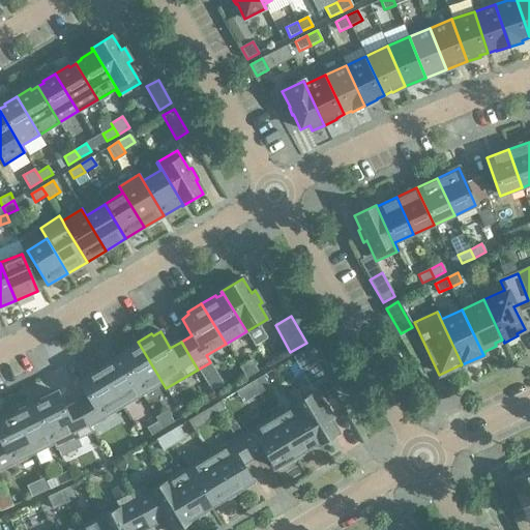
[(166,388),(138,342),(123,350),(125,353),(119,356),(142,394),(160,383),(165,389),(166,388)]
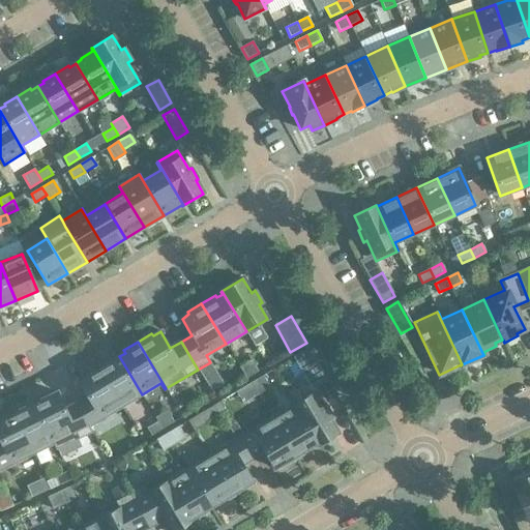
[(310,349),(297,355),(311,379),(322,372),(310,349)]
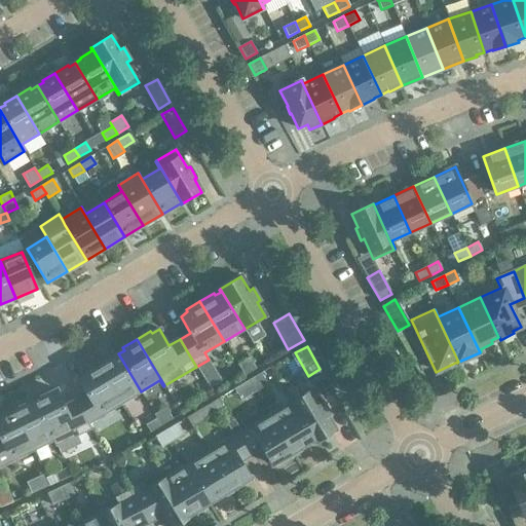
[(141,391),(118,353),(112,358),(110,354),(97,363),(120,403),(141,391)]
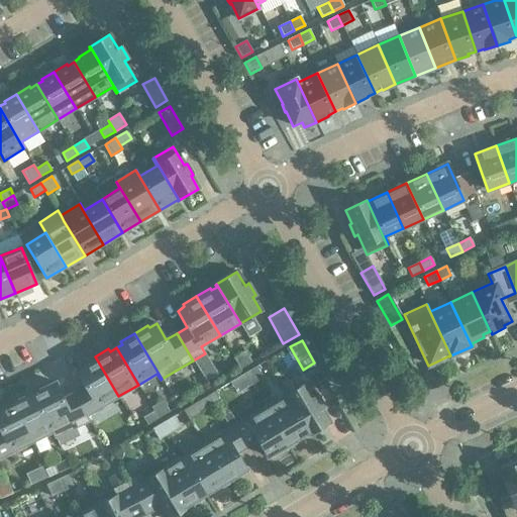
[(233,357),(240,370),(251,363),(245,351),(233,357)]
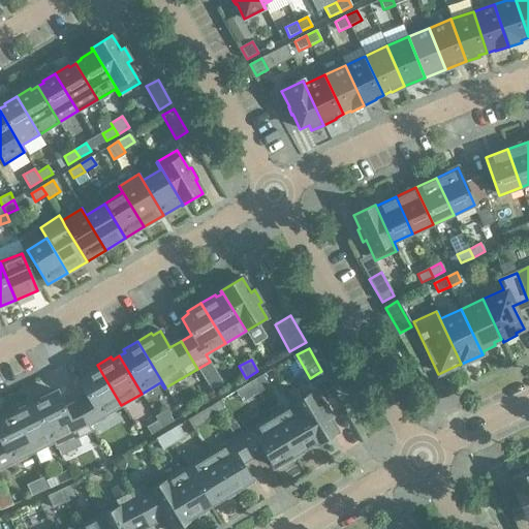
[(121,405),(97,365),(83,373),(85,376),(78,380),(87,397),(75,404),(91,432),(92,432),(89,425),(121,405)]
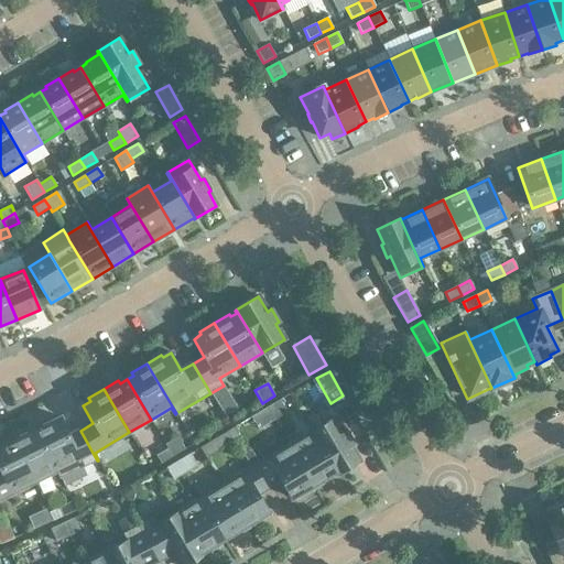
[(288,412),(280,400),(268,408),(274,420),(288,412)]
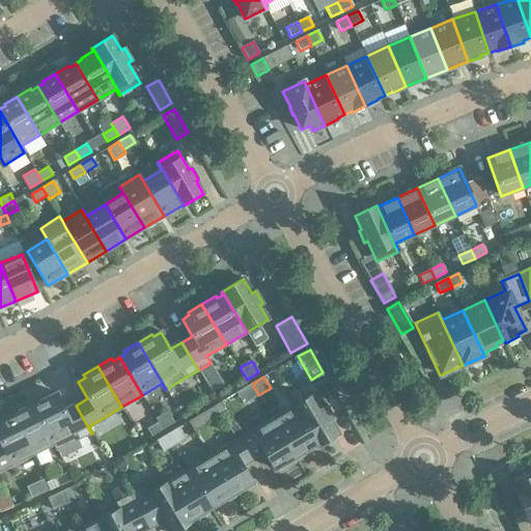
[(34,403),(57,450),(91,434),(76,406),(65,411),(57,393),(50,396),(48,394),(35,399),(37,402),(34,403)]
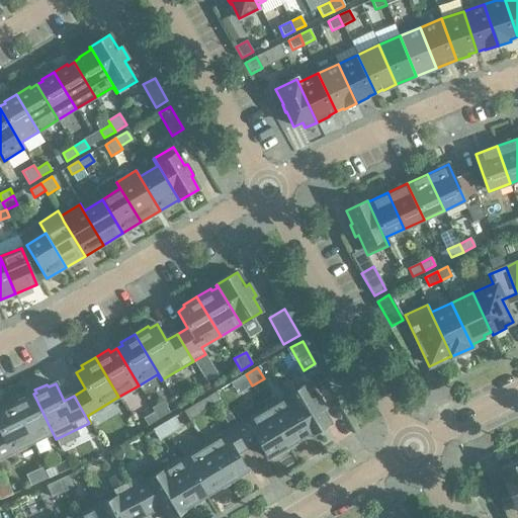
[(285,397),(310,436),(330,424),(322,410),(325,408),(319,396),(315,398),(307,383),(285,397)]
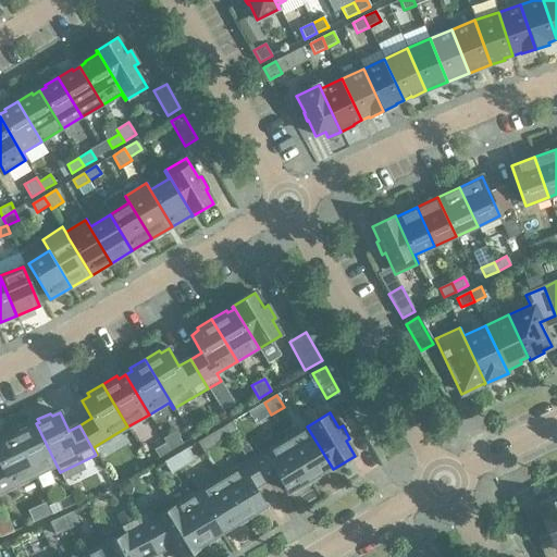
[(223,428),(210,435),(215,445),(237,432),(231,422),(223,428)]
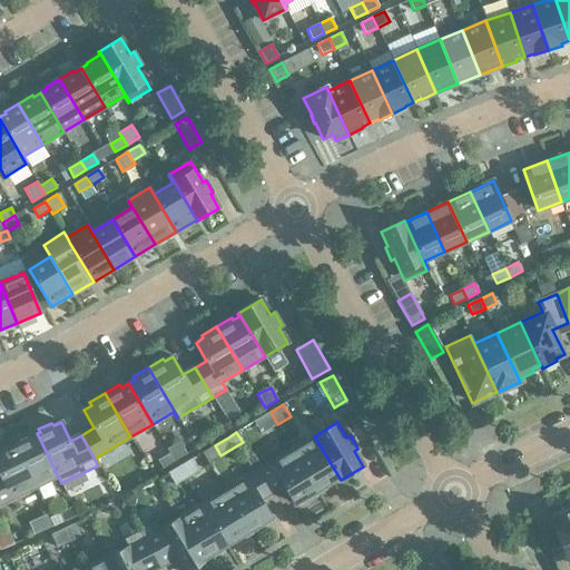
[(13,442),(36,488),(57,477),(60,484),(61,483),(37,433),(30,436),(29,434),(13,442)]
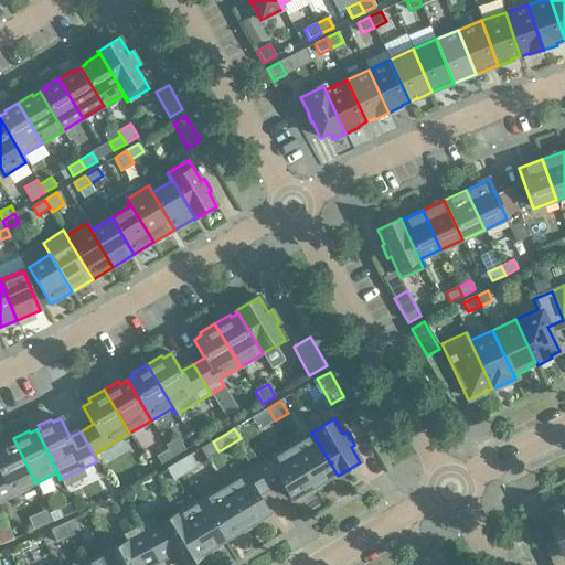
[(290,445),(316,489),(331,480),(329,477),(334,473),(337,476),(338,476),(311,433),(290,445)]
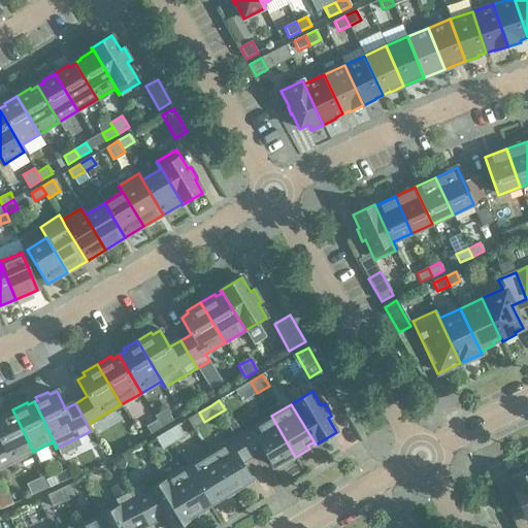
[(0,467),(33,452),(12,409),(0,415),(0,467)]
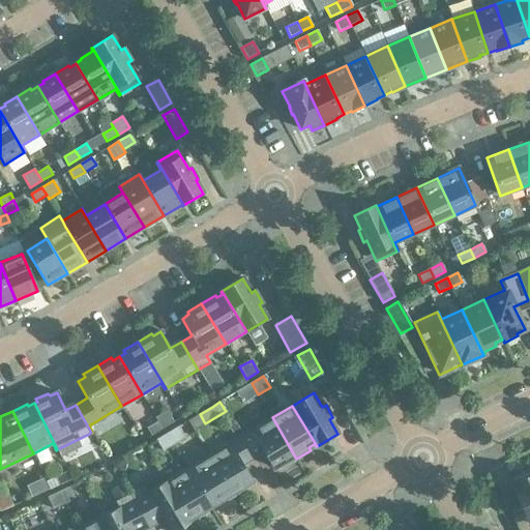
[(155,417),(163,429),(174,422),(167,411),(155,417)]
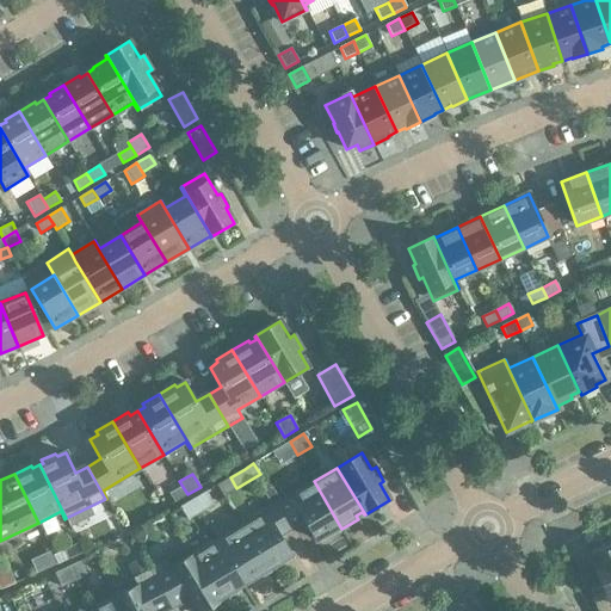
[(187,494),(179,481),(177,477),(164,485),(174,503),(187,494)]
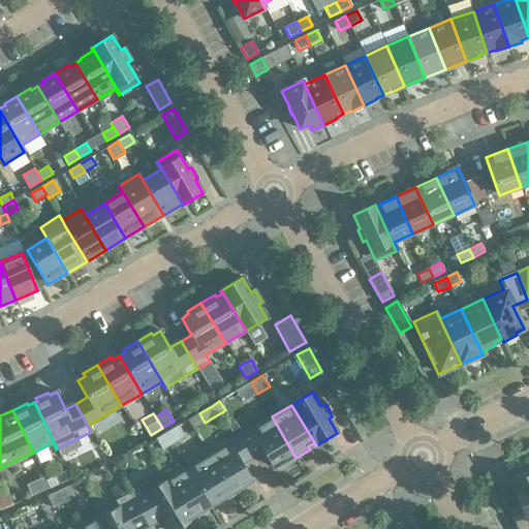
[(240,436),(252,458),(263,450),(273,467),(280,463),(282,466),(296,458),(272,416),(240,436)]
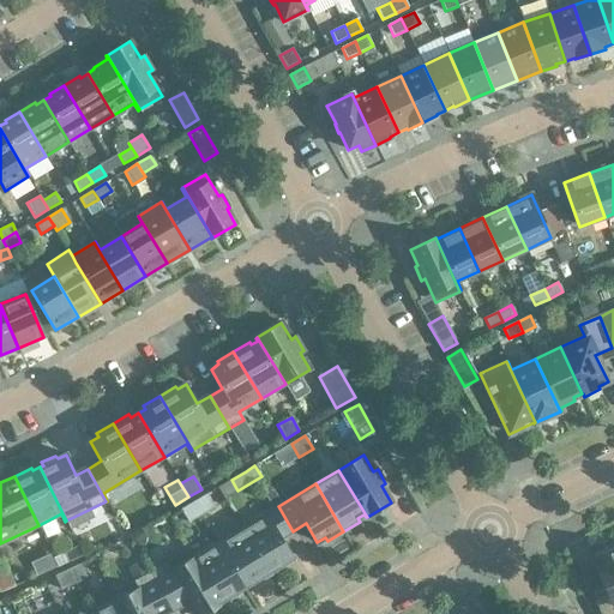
[(193,503),(202,516),(215,507),(206,494),(193,503)]
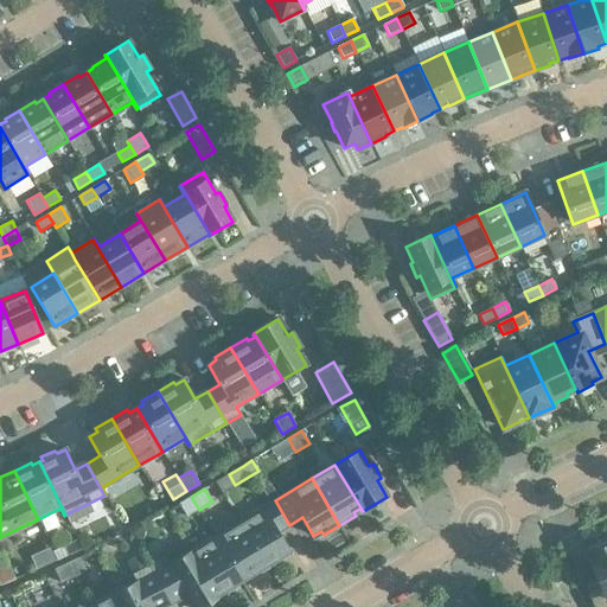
[(199,510),(191,497),(179,504),(186,517),(199,510)]
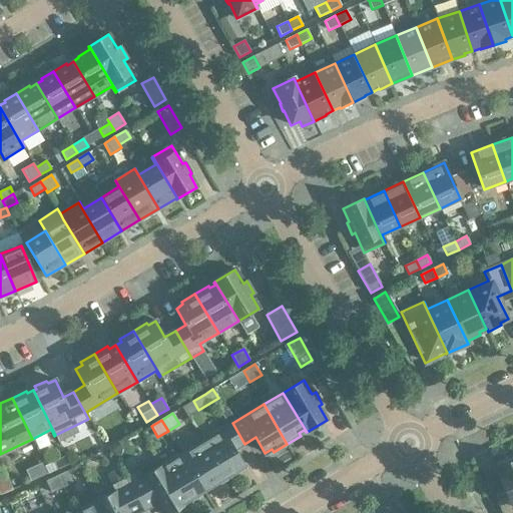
[(201,441),(225,481),(238,473),(237,470),(244,466),(234,450),(244,444),(232,423),(201,441)]
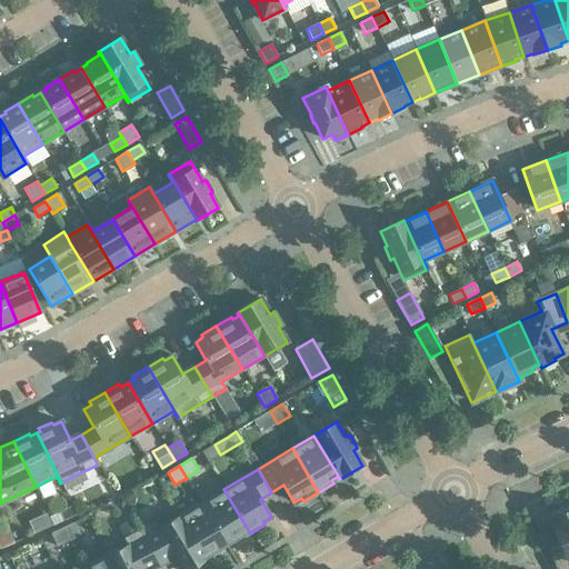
[(202,502),(227,543),(233,539),(235,542),(250,533),(223,489),(202,502)]
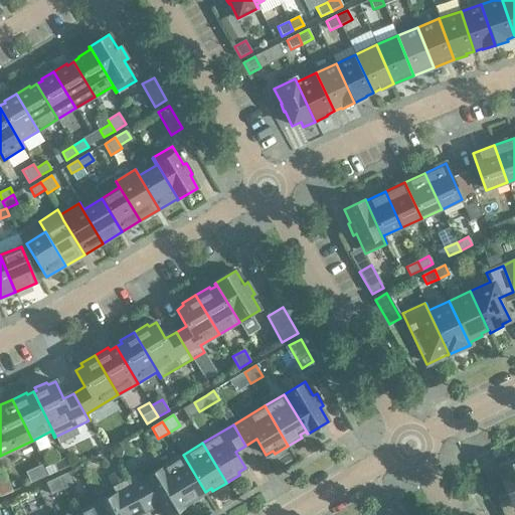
[(159,461),(187,506),(200,498),(199,496),(205,492),(183,455),(164,466),(160,460),(159,461)]
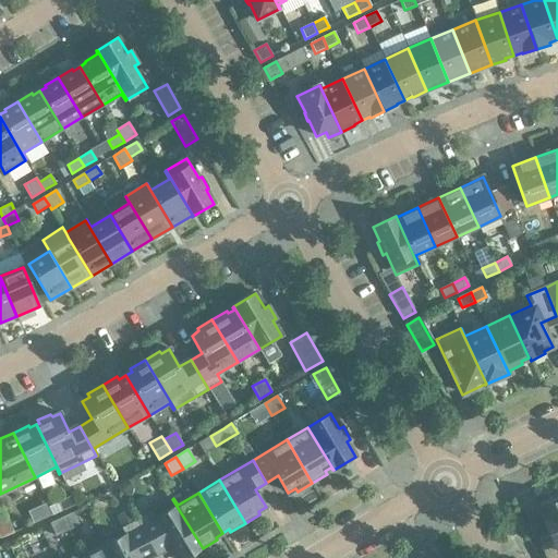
[(62,511),(69,508),(75,505),(72,496),(58,502),(62,511)]
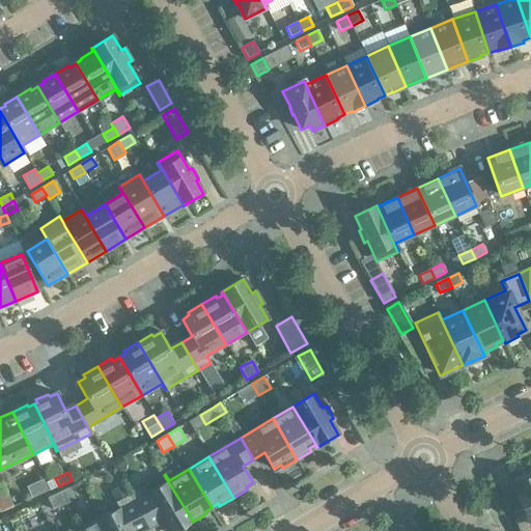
[(131,495),(145,522),(155,515),(159,523),(163,521),(168,530),(177,530),(193,522),(164,475),(131,495)]
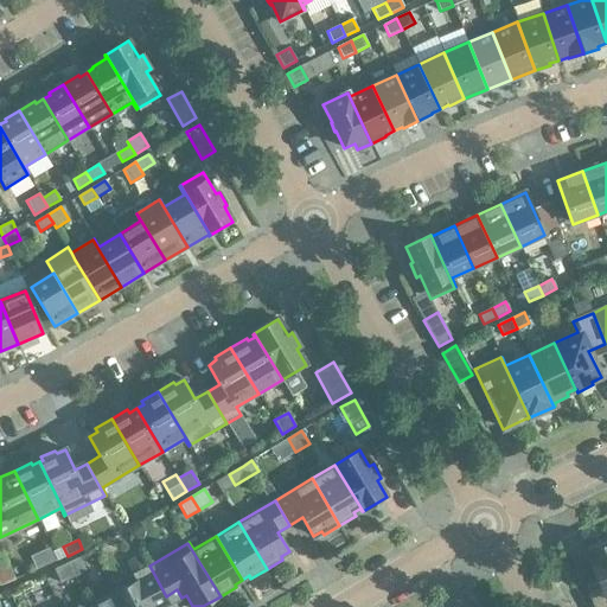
[(606,606),(606,545),(587,555),(601,586),(587,592),(593,606),(606,606)]
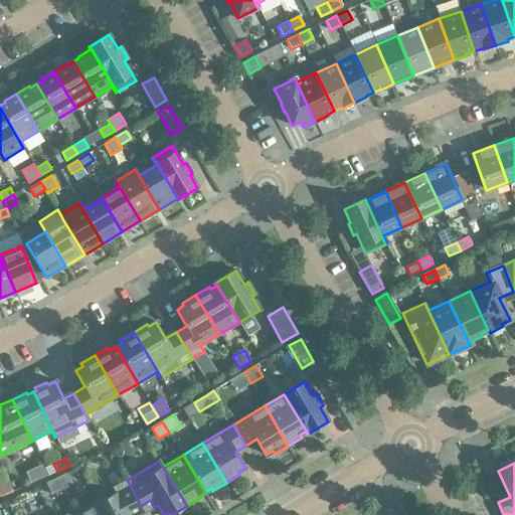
[(78,469),(67,473),(73,485),(83,480),(78,469)]
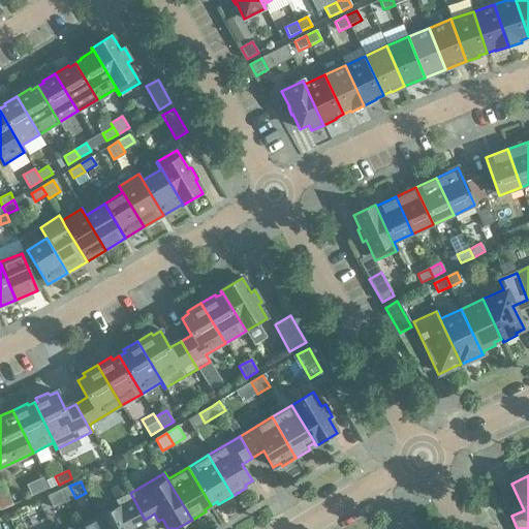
[(0,505),(9,503),(6,490),(0,490),(0,505)]
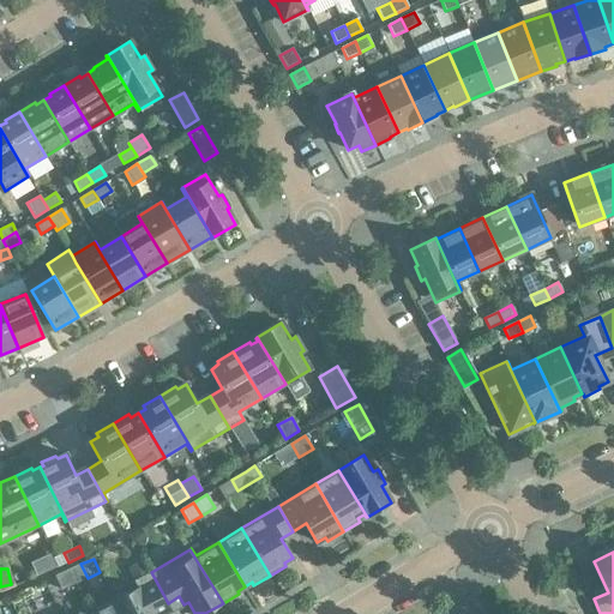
[(76,584),(68,570),(55,576),(61,590),(76,584)]
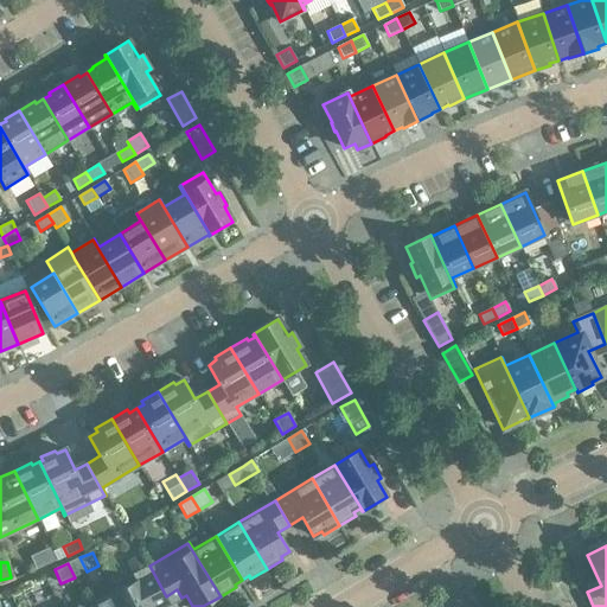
[(113,594),(120,606),(157,606),(154,601),(166,596),(149,566),(133,574),(136,582),(113,594)]
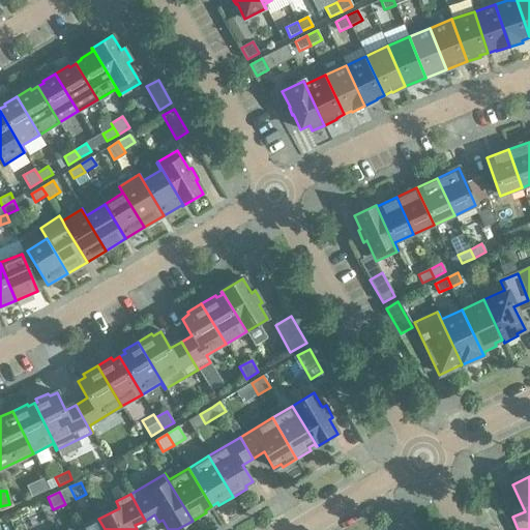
[(78,529),(105,529),(98,519),(78,529)]
